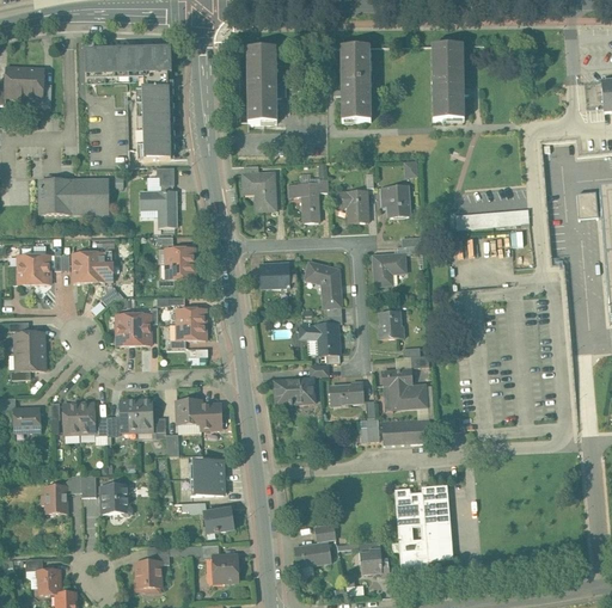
[(371,121),(369,45),(341,47),(341,91),(336,91),(336,96),(341,96),(341,122),(371,121)]
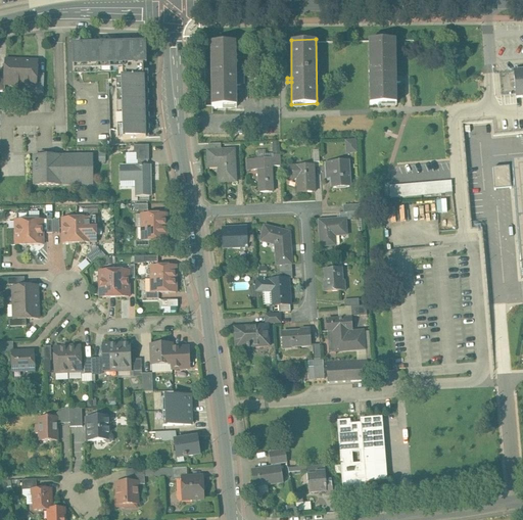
[(397,101),(397,39),(369,39),(369,101),(397,101)]
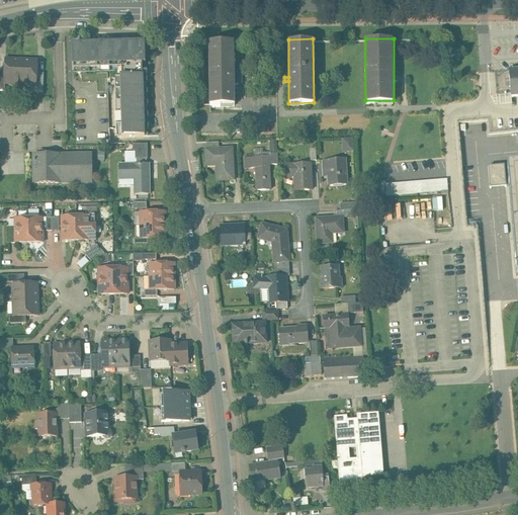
[(141,39),(106,40),(107,66),(121,65),(142,65),(142,60),(145,60),(145,39),(141,39)]
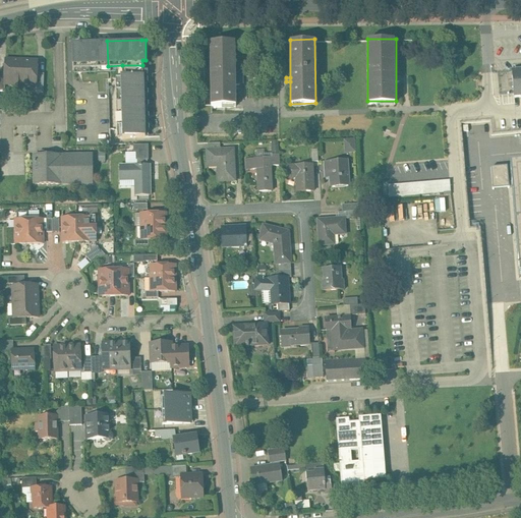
[(235,77),(235,40),(210,41),(211,104),(235,104),(235,82),(239,82),(239,77),(235,77)]
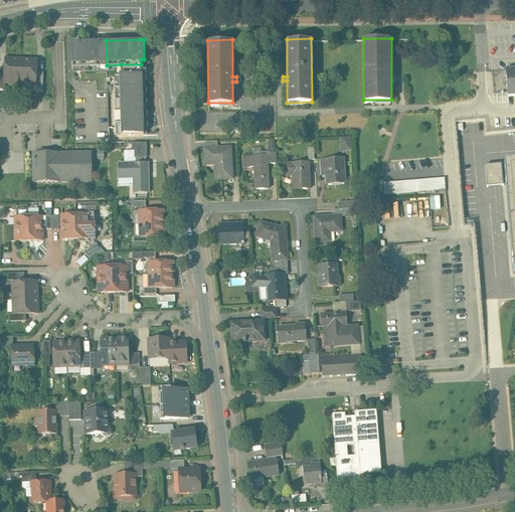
[(72,66),(107,65),(106,40),(71,41),(72,66)]
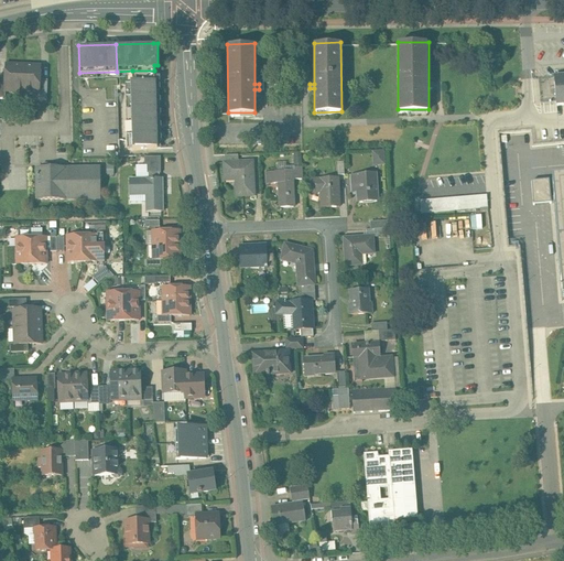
[(22,89),(23,65),(23,63),(6,62),(4,88),(22,89)]
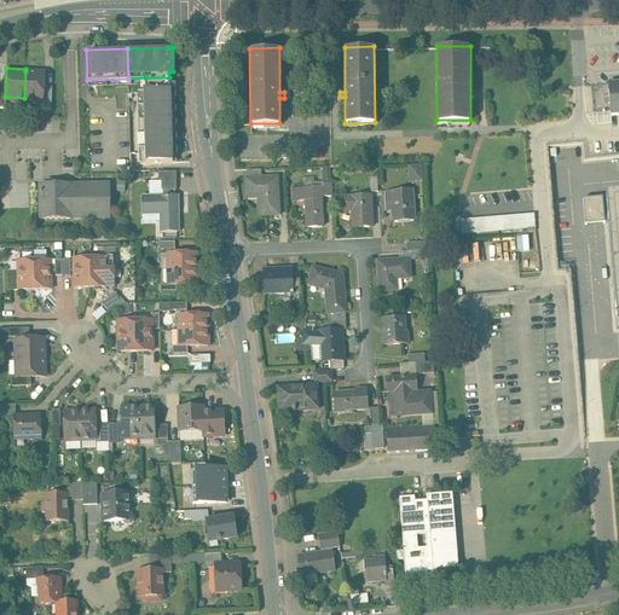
[(24,98),(30,98),(42,98),(44,70),(25,69),(24,98)]
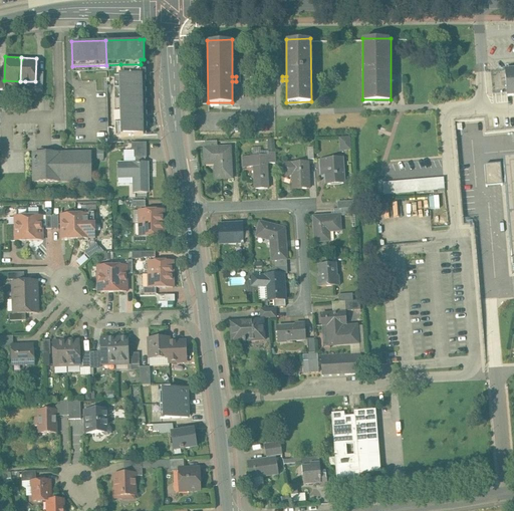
[(513,60),(508,61),(509,67),(505,67),(505,68),(507,93),(513,92),(513,60)]
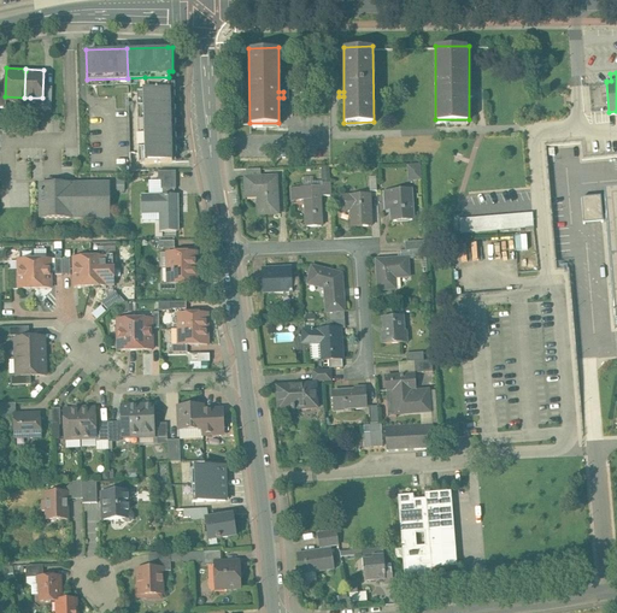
[(169,87),(169,77),(145,77),(145,88),(137,88),(140,159),(145,159),(172,159),(170,88),(169,87)]
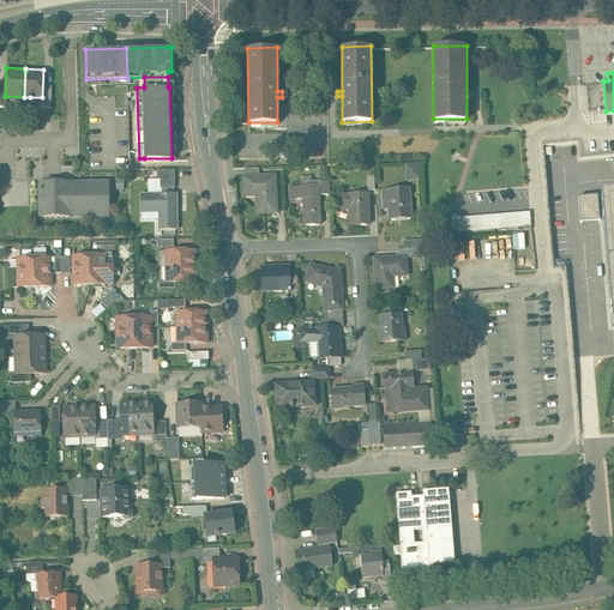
[(50,106),(52,92),(52,84),(43,84),(43,98),(42,98),(42,104),(42,106),(50,106)]
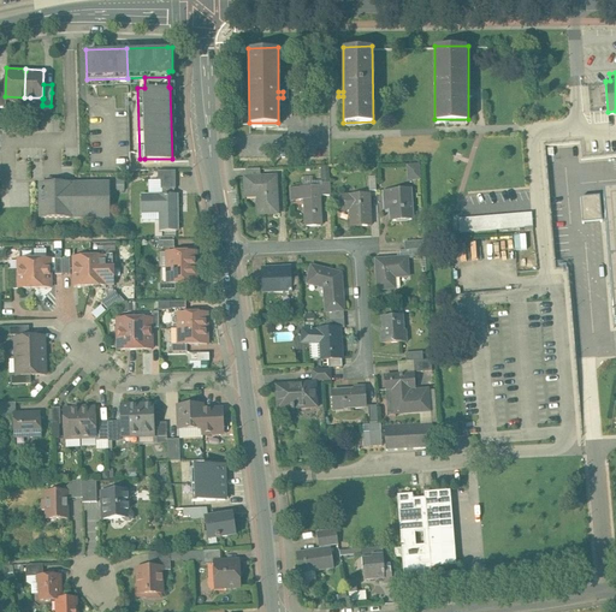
[(407,161),(408,177),(421,177),(420,160),(407,161)]
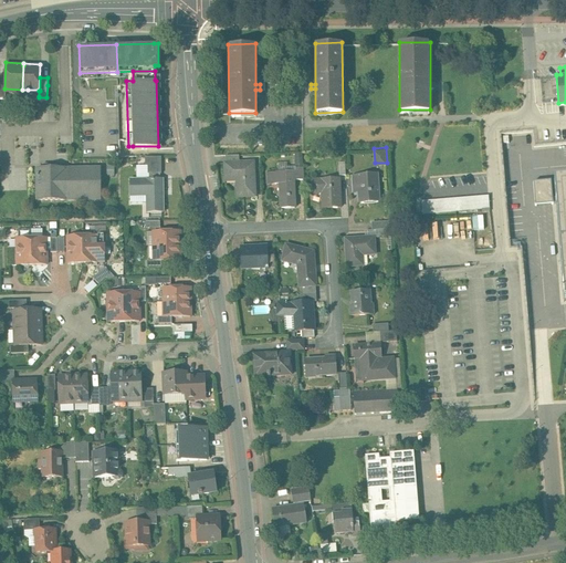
[(144,155),(145,159),(145,164),(147,164),(147,163),(161,163),(160,155),(144,155)]
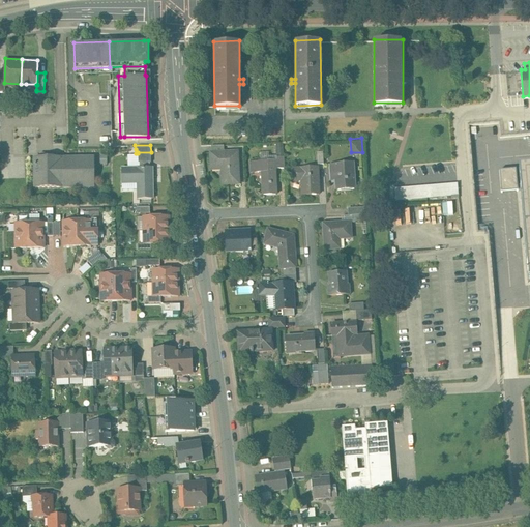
[(222,182),(239,181),(237,149),(224,150),(210,150),(211,167),(212,167),(212,163),(222,163),(222,182)]
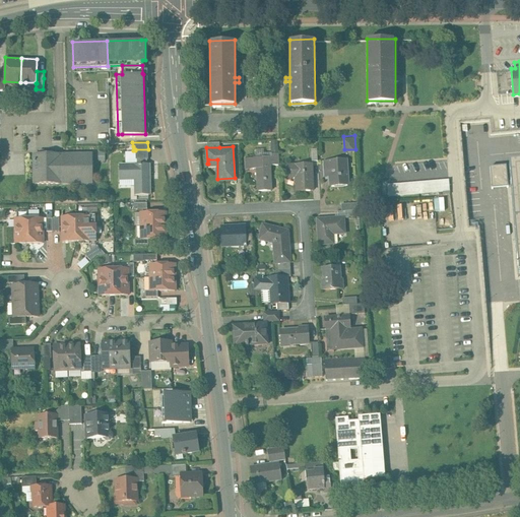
[(148,157),(148,153),(147,149),(135,149),(135,157),(148,157)]
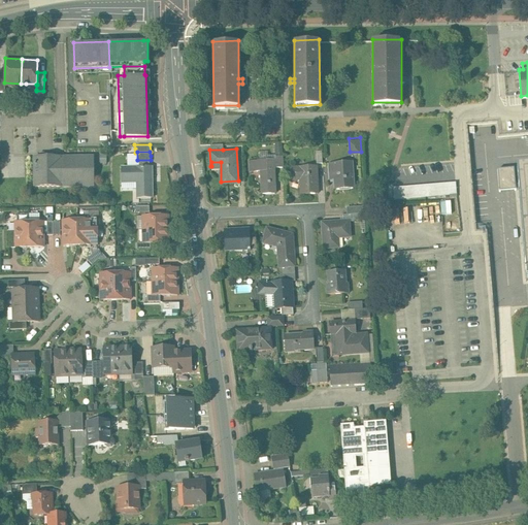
[(275,158),(249,158),(249,169),(260,169),(261,192),(274,191),(274,166),(283,165),(283,154),(275,155),(275,158)]
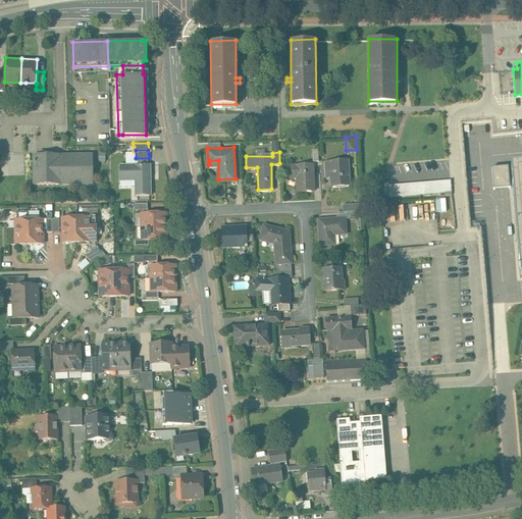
[(59,153),(37,153),(34,153),(35,183),(60,183),(60,182),(93,182),(92,153),(59,153)]
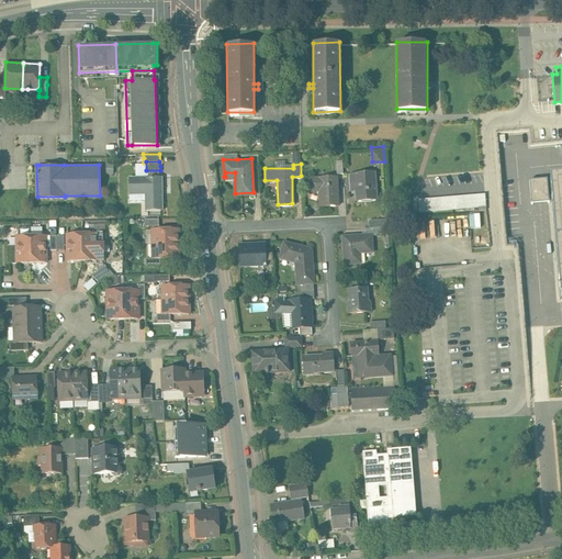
[(161,208),(160,181),(160,176),(158,176),(158,170),(147,170),(147,176),(128,176),(128,191),(145,191),(145,208),(161,208)]
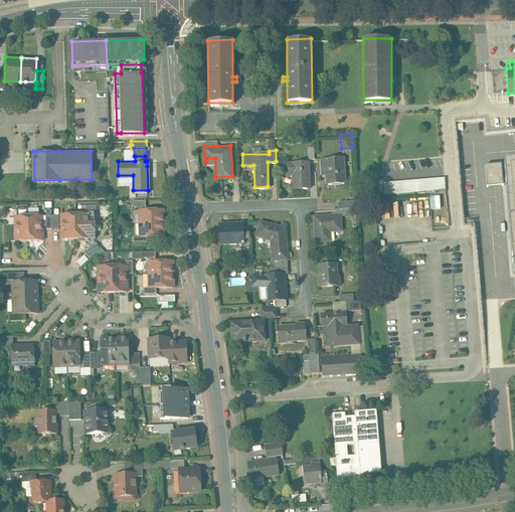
[(348,183),(347,156),(323,157),(324,173),(328,173),(328,183),(348,183)]
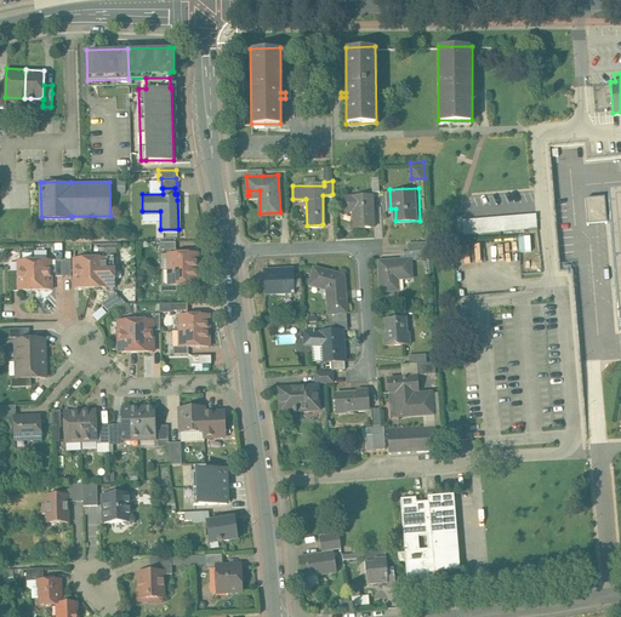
[(620,190),(608,192),(609,212),(610,215),(610,218),(619,324),(620,324),(620,190)]
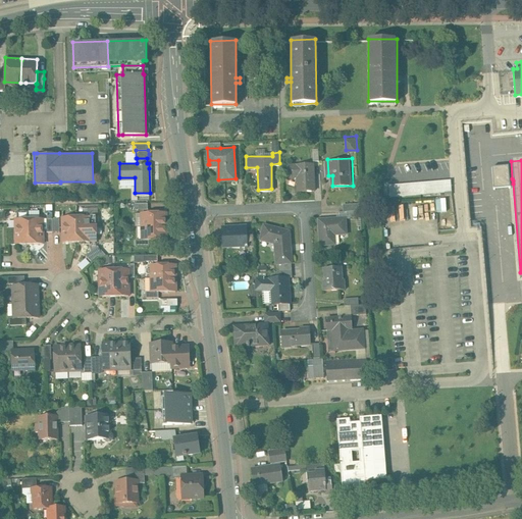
[(501,163),(491,163),(493,186),(502,185),(510,185),(510,184),(513,184),(513,180),(512,178),(510,178),(509,162),(501,163)]
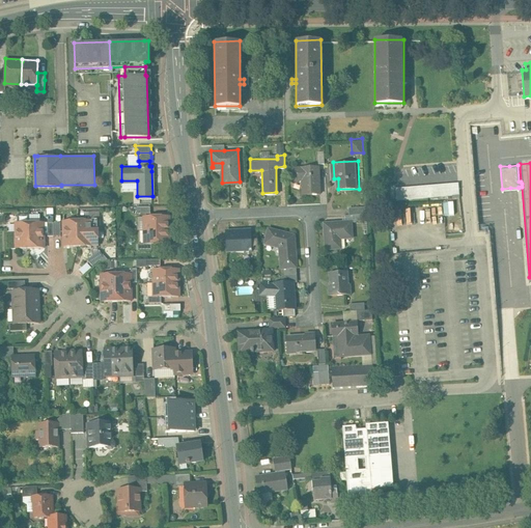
[(323,194),(323,166),(295,166),(295,179),(303,179),(304,194),(323,194)]
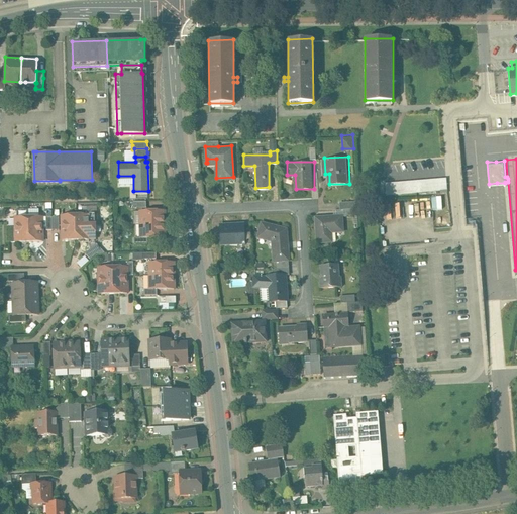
[(445,176),(385,180),(386,193),(446,189),(445,176)]
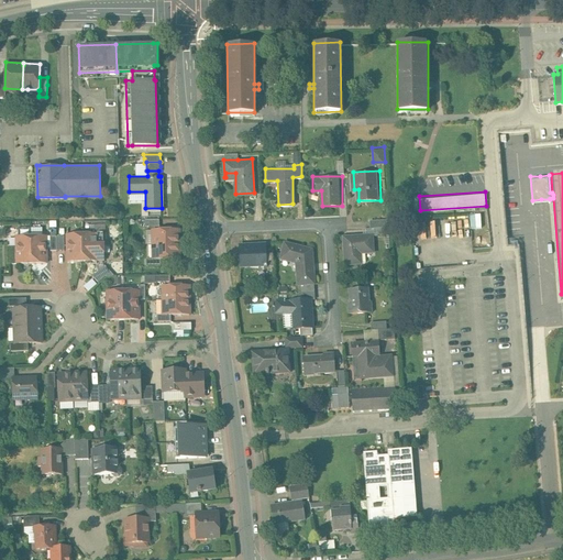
[(471,224),(482,224),(481,211),(470,211),(471,224)]
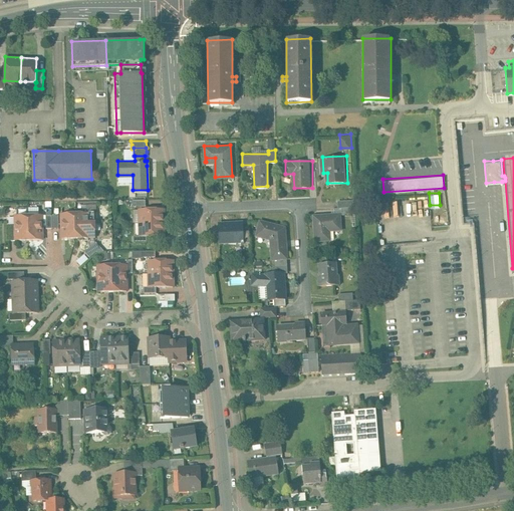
[(140,221),(164,221),(163,208),(140,208),(140,221)]
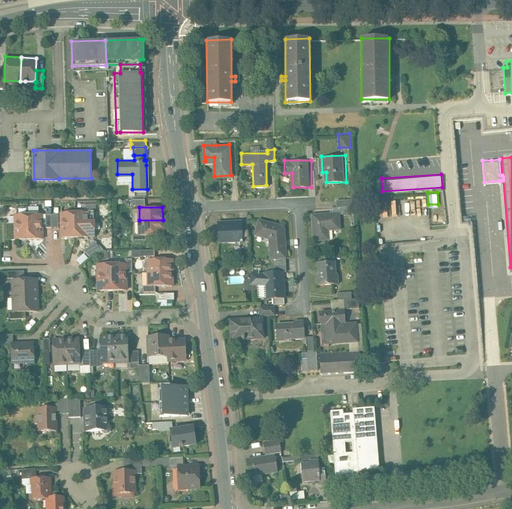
[(61,212),(62,229),(62,235),(75,235),(74,211),(61,212)]
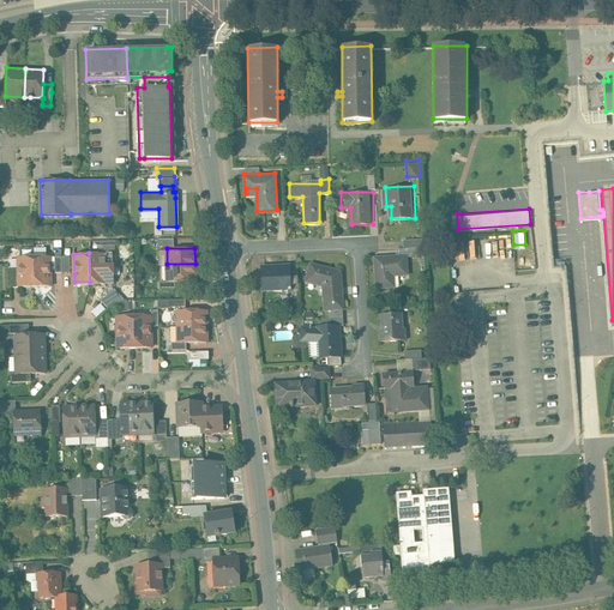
[(90,282),(98,282),(113,282),(112,253),(89,253),(90,282)]
